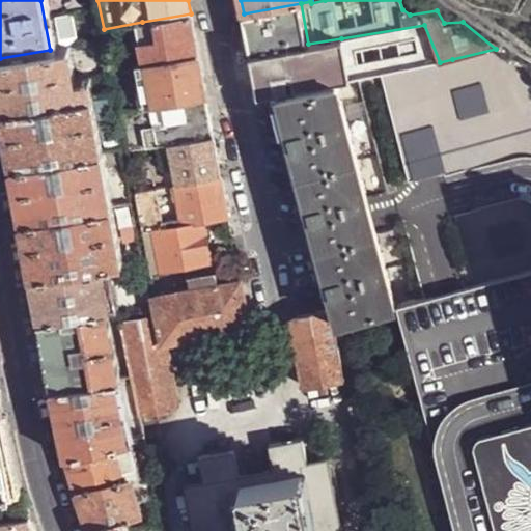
[(251,54),(308,44),(301,3),(244,14),(245,22),(249,43),(251,54)]
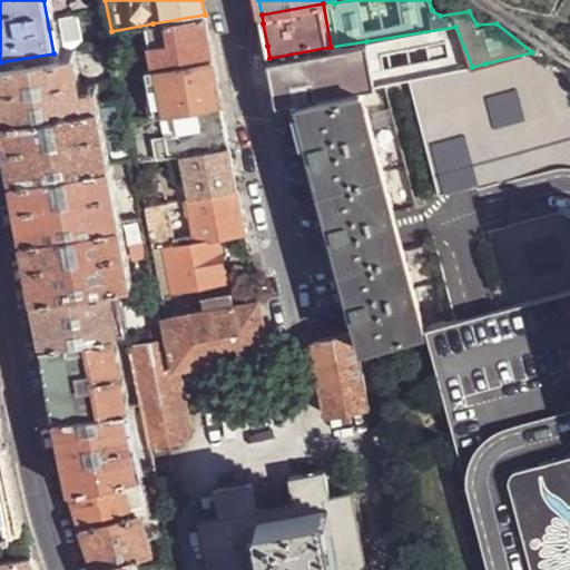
[(205,15),(153,23),(161,68),(213,58),(208,33),(205,15)]
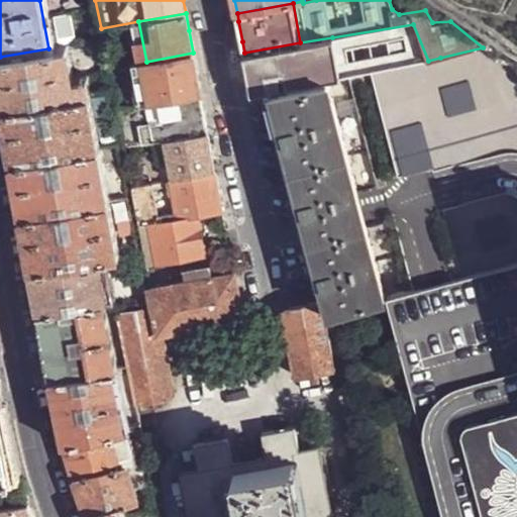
[(332,37),(339,77),(350,75),(372,71),(428,61),(413,24),(332,37)]
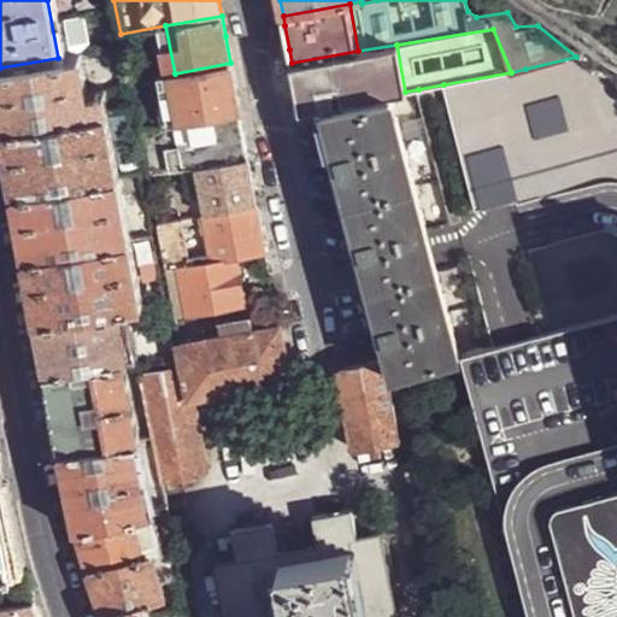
[(297,88),(300,111),(325,106),(394,93),(405,92),(397,45),(358,51),(292,63),(297,88)]
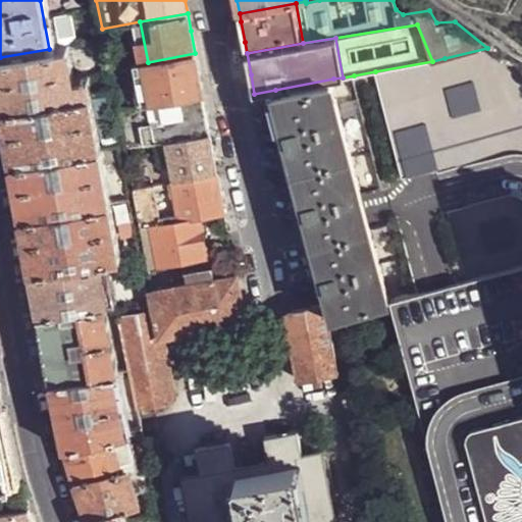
[(99,41),(86,44),(88,56),(101,54),(99,41)]
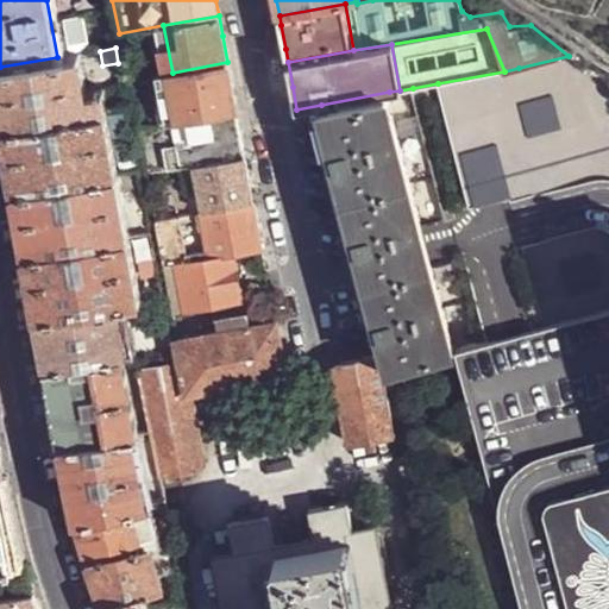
[(0,117),(2,127),(90,112),(87,92),(80,55),(57,57),(0,67),(0,117)]
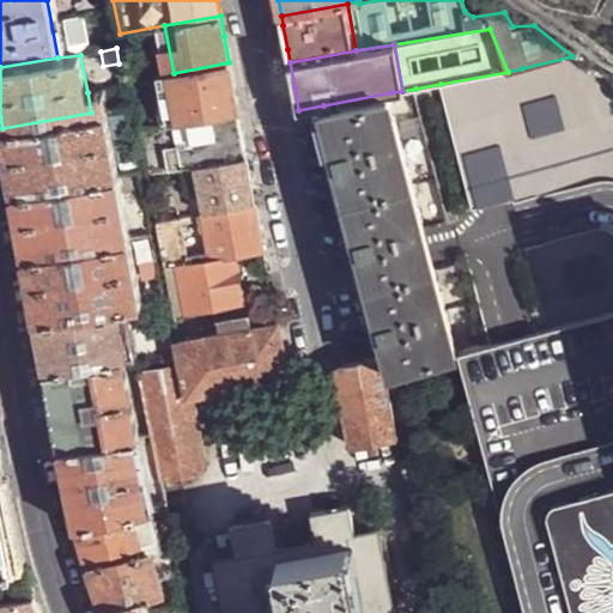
[(232,82),(229,62),(174,73),(158,76),(168,125),(173,123),(238,111),(232,82)]
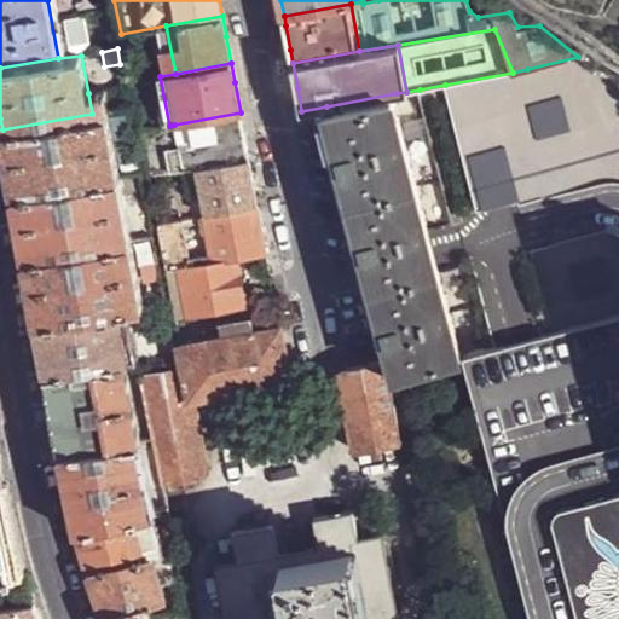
[(548,198),(596,184),(599,184),(615,183),(618,183),(618,102),(607,97),(595,82),(582,77),(578,71),(562,63),(527,69),(513,73),(445,85),(475,209),(515,201),(516,204),(548,198)]
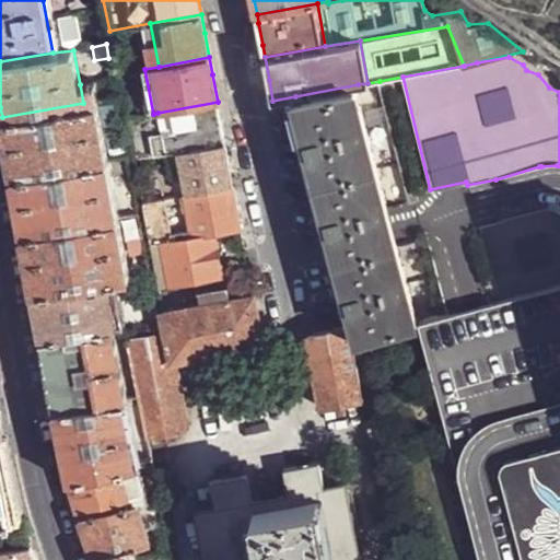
[(94,81),(80,84),(83,103),(97,101),(94,81)]
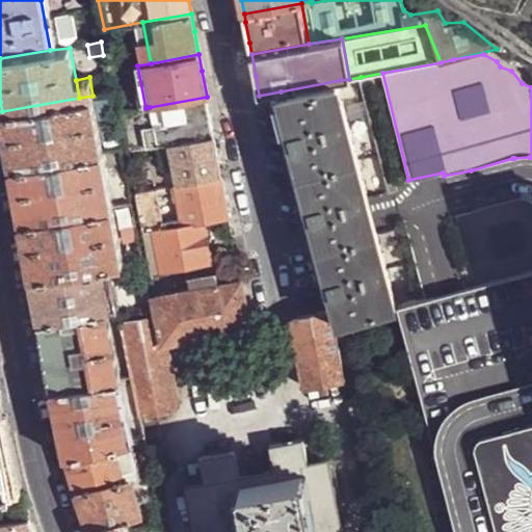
[(338,322),(395,309),(376,232),(372,213),(368,197),(340,80),(281,91),(288,123),(306,191),(314,228),(319,245),(325,270),(338,322)]
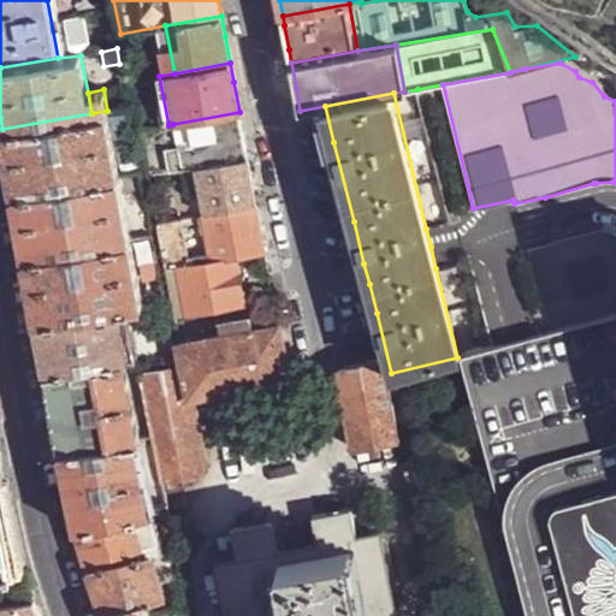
[(13,193),(119,175),(107,111),(92,113),(3,129),(13,193)]
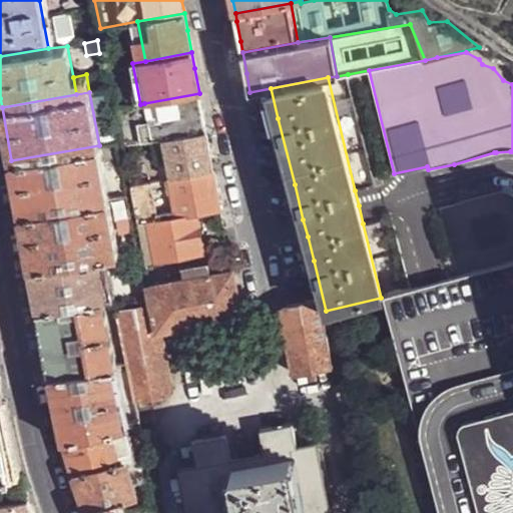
[(144,103),(151,140),(163,138),(206,131),(202,113),(199,93),(144,103)]
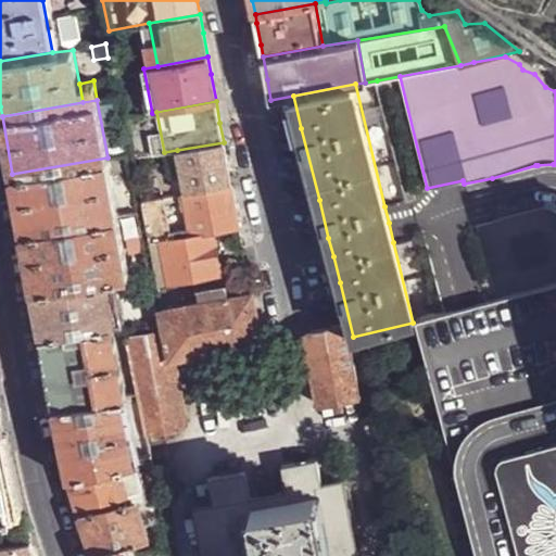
[(133,159),(164,152),(156,112),(152,113),(125,118),(133,159)]
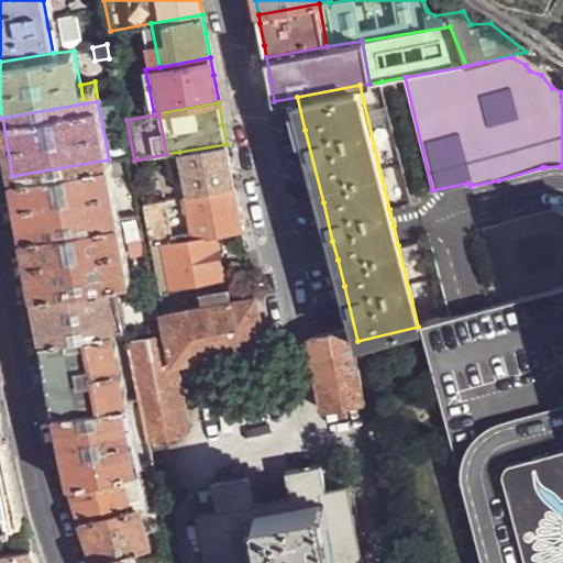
[(187,197),(235,188),(230,163),(227,144),(179,152),(187,197)]
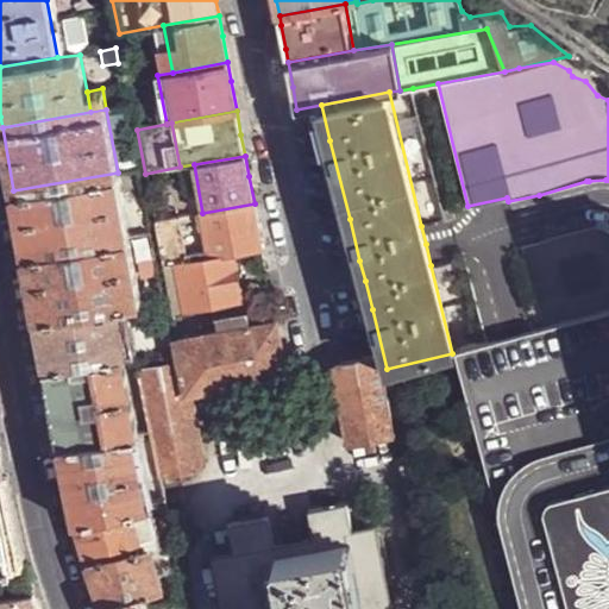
[(130,236),(118,173),(13,190),(25,253),(130,236)]
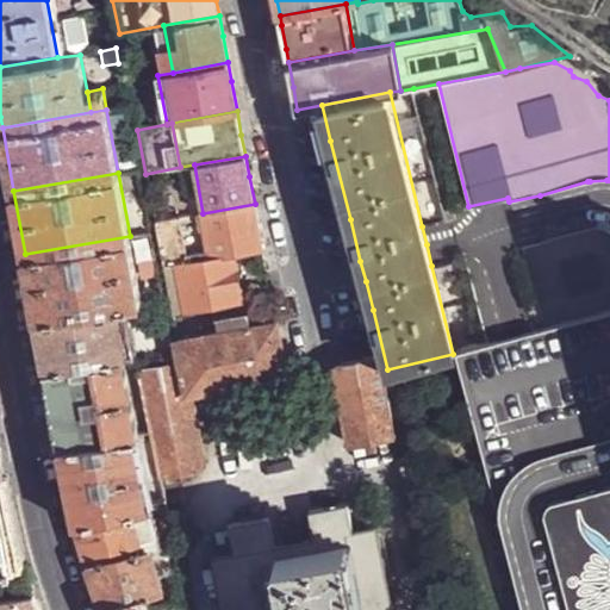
[(571,609),(567,595),(566,596),(545,512),(545,511),(546,504),(551,500),(609,485),(609,180),(607,180),(590,181),(587,181),(540,195),(509,201),(515,222),(522,247),(552,237),(591,226),(601,226),(609,231),(609,230),(609,440),(543,458),(529,462),(516,472),(506,485),(500,499),(499,516),(500,524),(523,609),(571,609)]
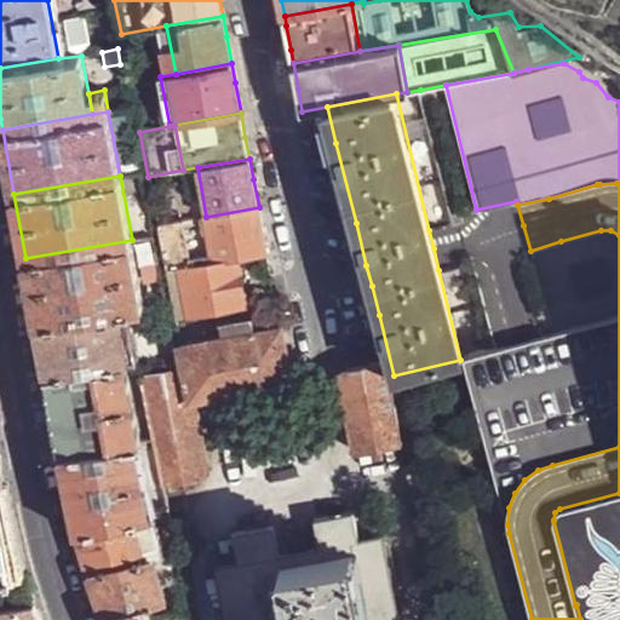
[(259,207),(206,217),(212,256),(214,264),(237,259),(268,254),(263,228),(259,207)]
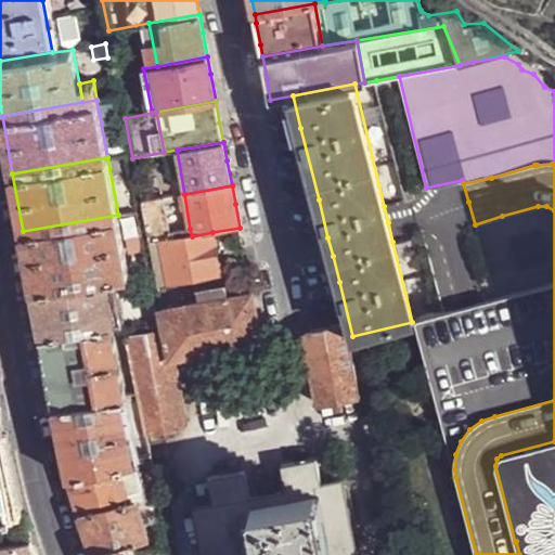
[(141,202),(150,244),(163,242),(170,240),(168,229),(165,204),(164,197),(141,202)]
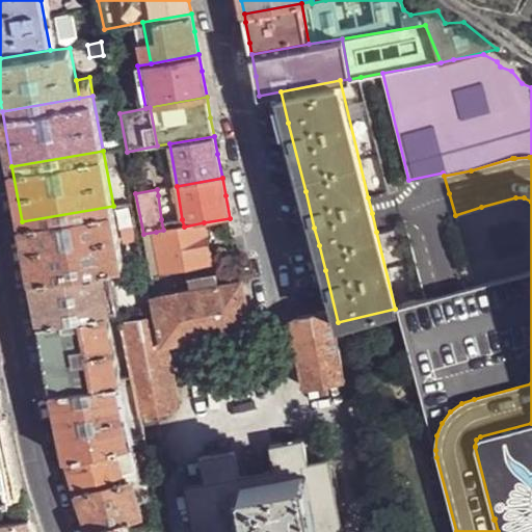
[(531,271),(531,201),(531,202),(524,197),(515,197),(481,207),(455,215),(473,287),(531,271)]
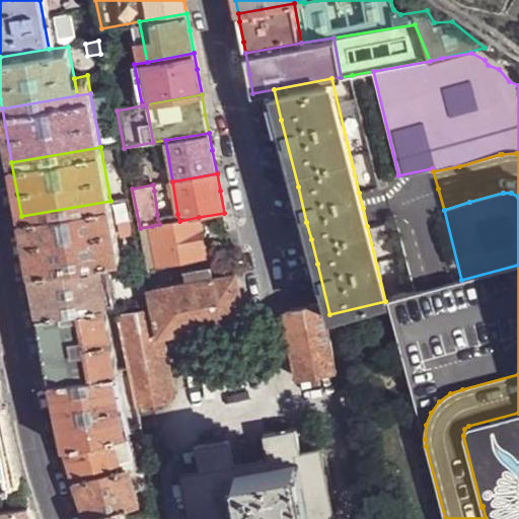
[(21,216),(30,269),(103,257),(121,253),(110,201),(21,216)]
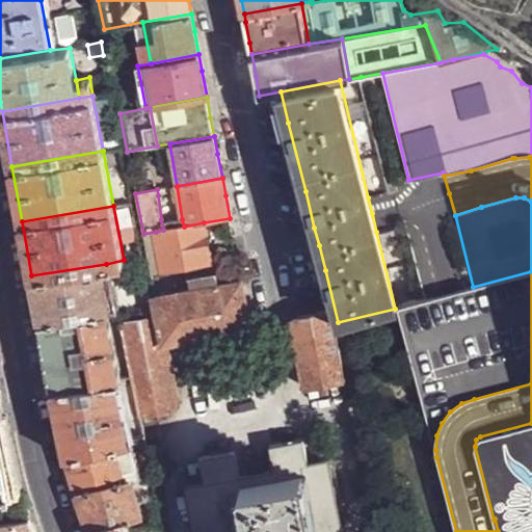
[(163,230),(184,227),(182,219),(180,219),(177,216),(161,219),(163,230)]
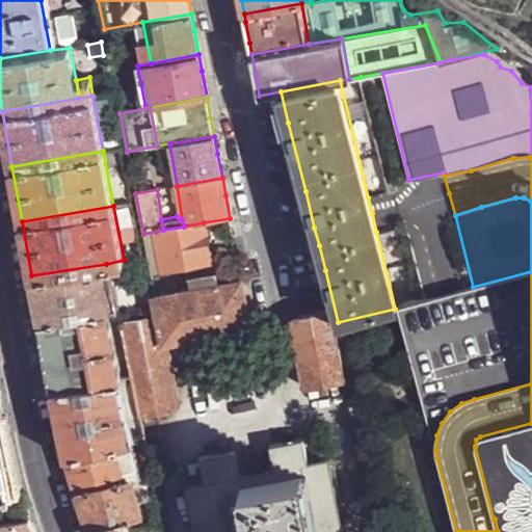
[(212,263),(204,222),(184,227),(163,230),(156,232),(163,272),(212,263)]
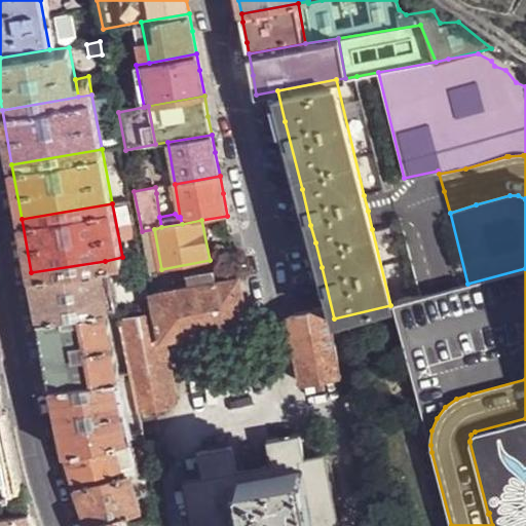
[(154,229),(142,231),(149,271),(161,269),(154,229)]
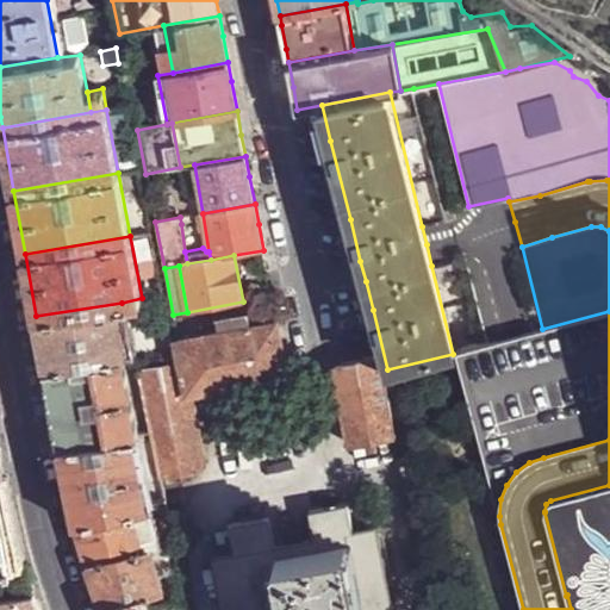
[(36,316),(45,366),(123,353),(129,353),(122,303),(36,316)]
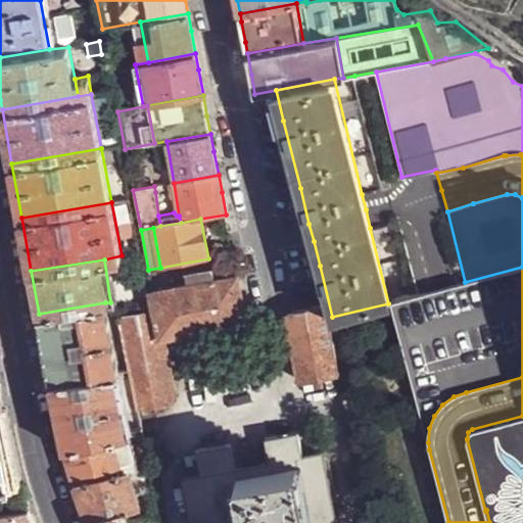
[(212,282),(237,276),(235,267),(210,272),(212,282)]
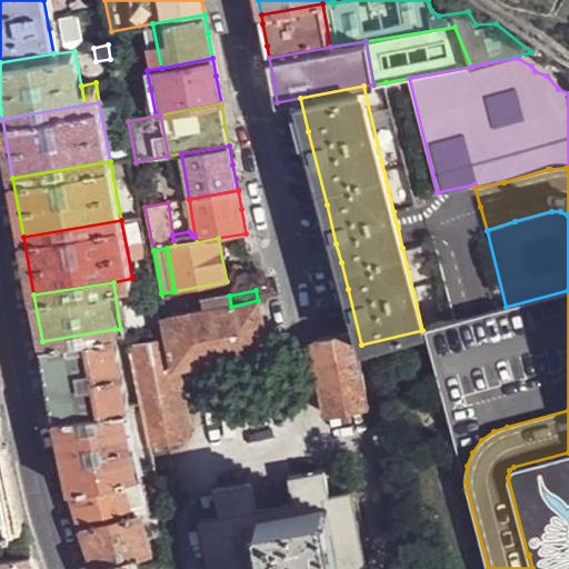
[(425,329),(467,489),(466,481),(467,466),(472,452),(481,440),(493,431),(507,427),(568,410),(568,290),(506,307),(425,329)]
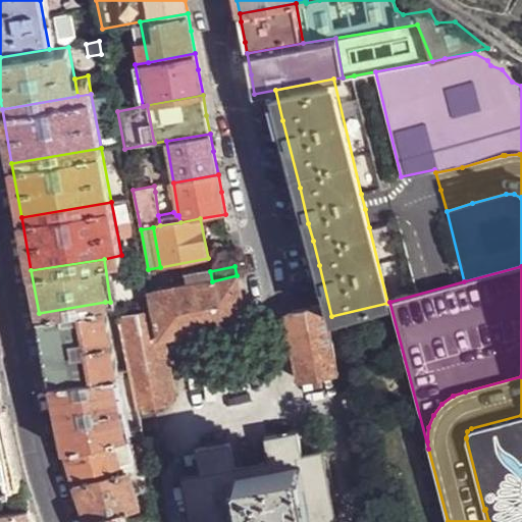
[(188,285),(212,281),(210,271),(186,275),(188,285)]
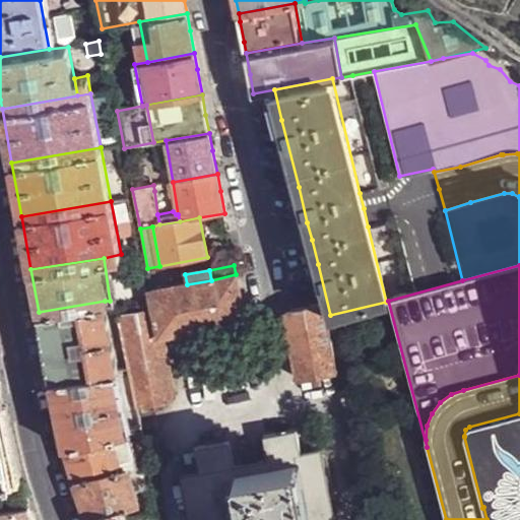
[(236,274),(211,280),(187,284),(151,291),(155,310),(160,337),(163,336),(245,319),(244,317),(236,274)]
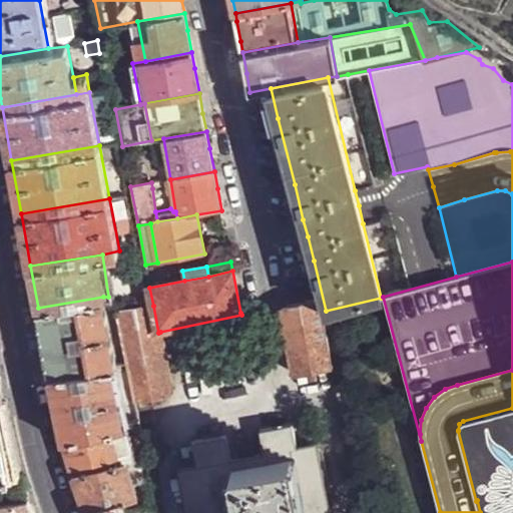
[(38,308),(50,376),(113,365),(116,365),(103,297),(38,308)]
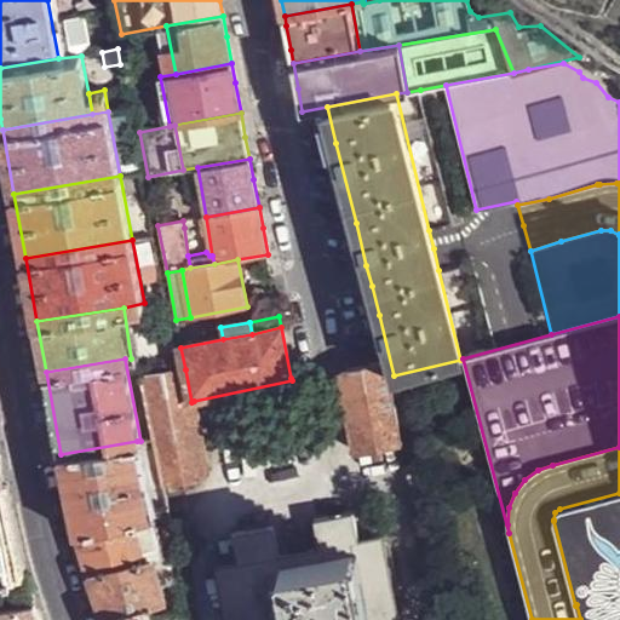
[(401,442),(386,360),(384,361),(349,367),(351,383),(344,384),(356,451),(401,442)]
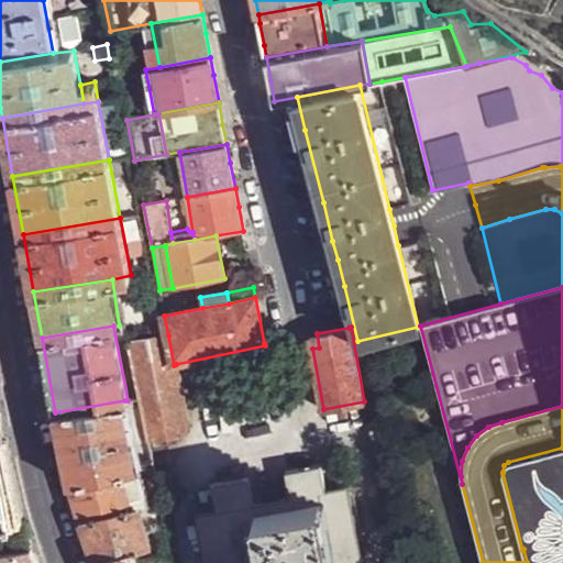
[(302,335),(305,351),(312,349),(319,348),(317,333),(317,332),(302,335)]
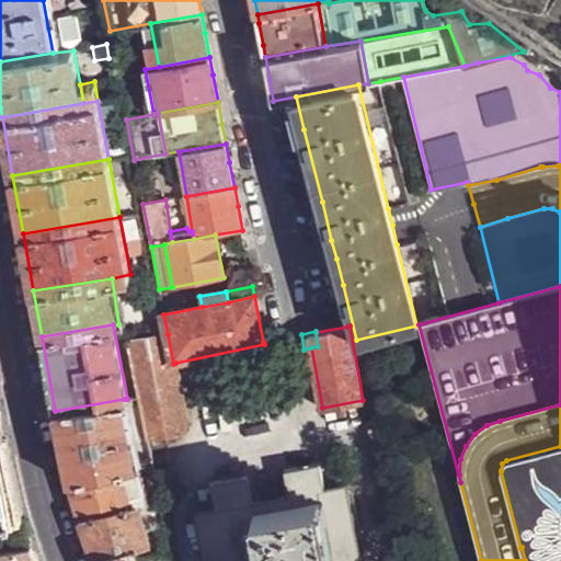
[(187,431),(175,363),(173,364),(168,334),(128,341),(138,397),(147,438),(187,431)]
